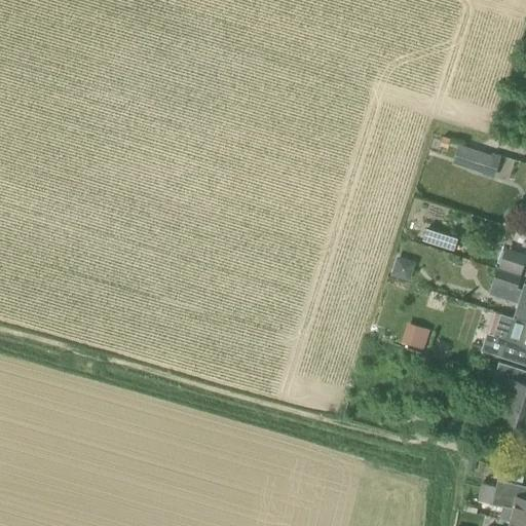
[(491,155),(478,151),(471,173),(484,177),(491,155)]
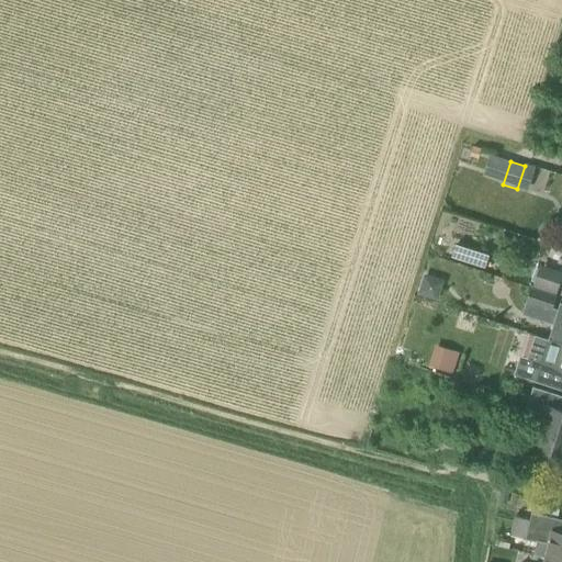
[(483,268),(487,255),(454,245),(450,258),(483,268)]
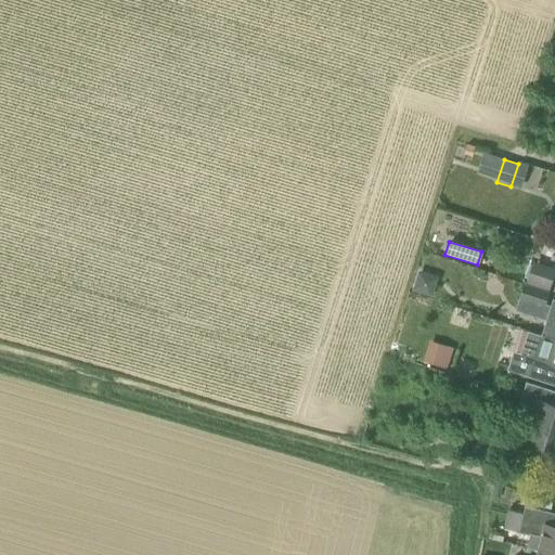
[(549,291),(554,268),(531,261),(525,283),(549,291)]
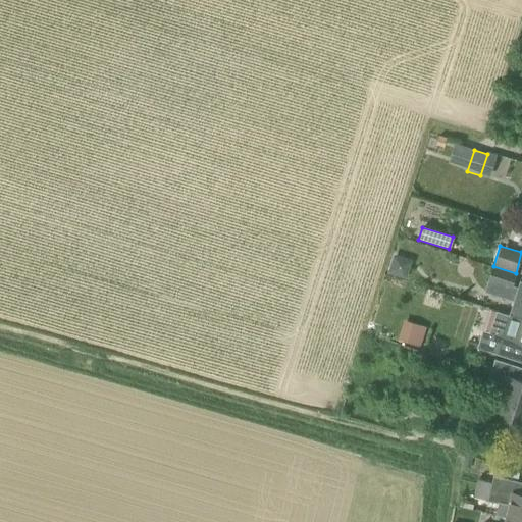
[(405,279),(411,261),(393,255),(386,273),(405,279)]
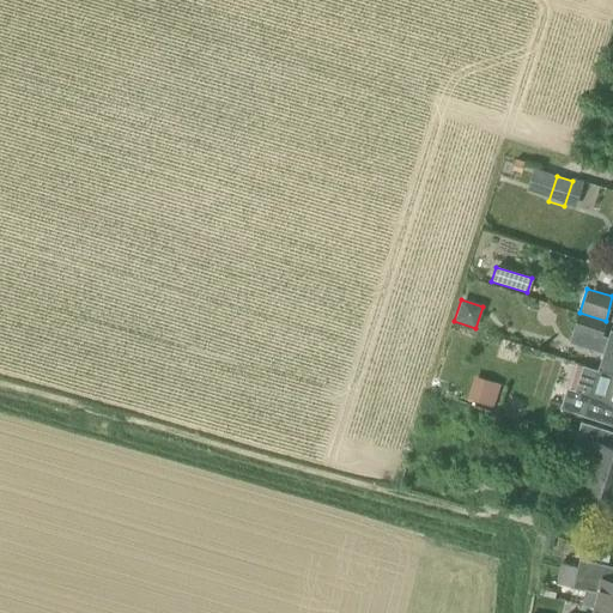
[(600,339),(605,322),(576,314),(571,329),(600,339)]
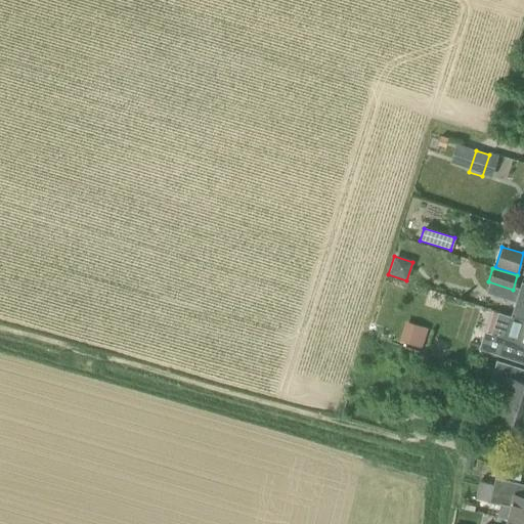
[(523,319),(523,320),(523,282),(521,282),(511,315),(523,319)]
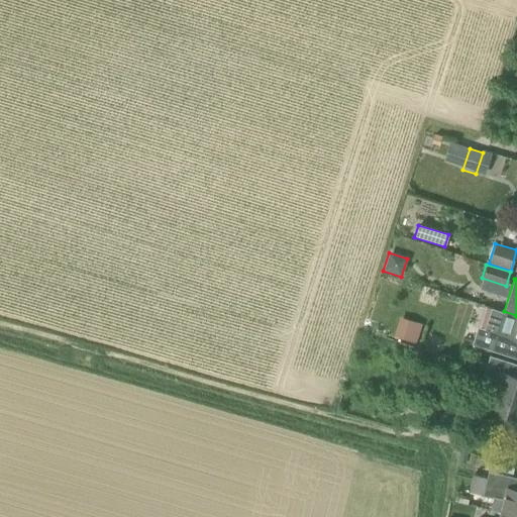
[(503,312),(491,309),(485,330),(477,327),(472,345),(491,351),(516,359),(516,316),(516,315),(504,311),(503,311),(503,312)]
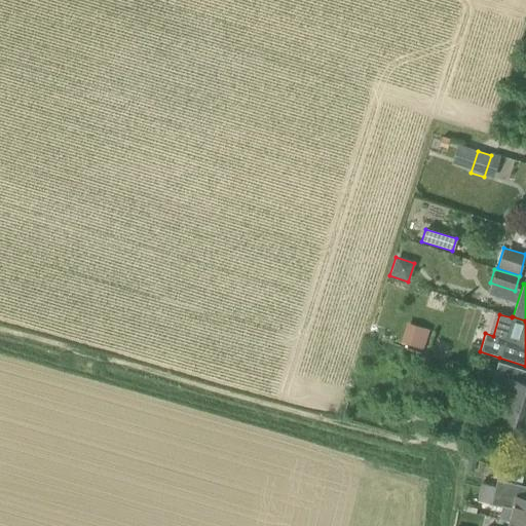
[(422,349),(428,331),(405,324),(400,343),(422,349)]
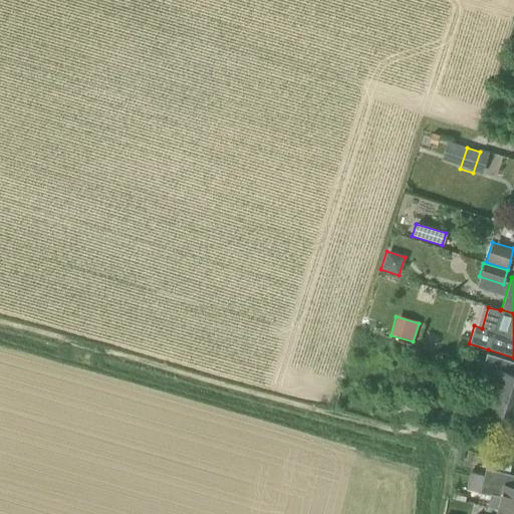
[(410,364),(416,347),(407,344),(401,361),(410,364)]
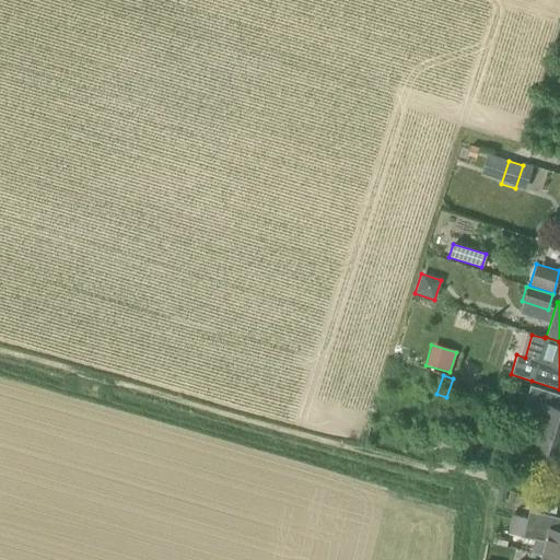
[(533,427),(559,435),(559,408),(551,406),(555,394),(531,385),(523,407),(537,412),(533,427)]
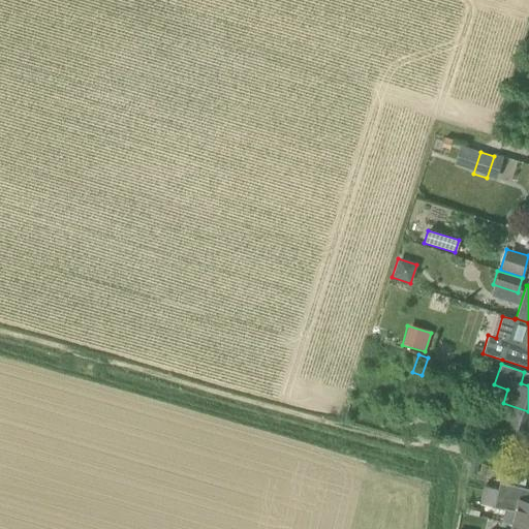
[(528,436),(528,411),(503,403),(499,416),(486,412),(478,433),(502,440),(506,429),(528,436)]
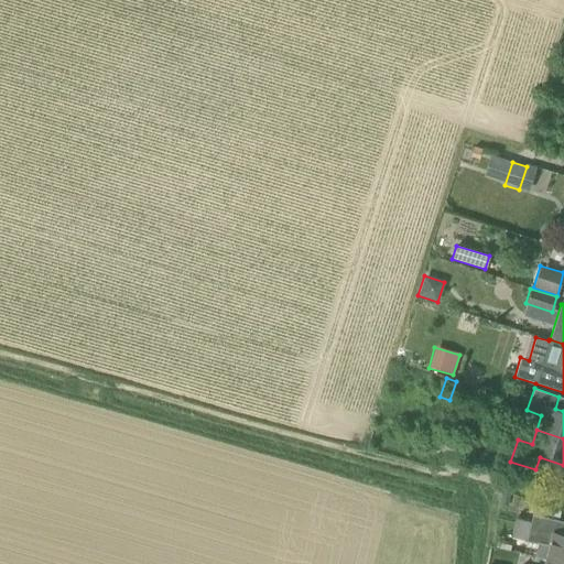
[(546,560),(563,563),(563,535),(563,532),(563,521),(532,514),(525,542),(537,544),(534,556),(546,560)]
